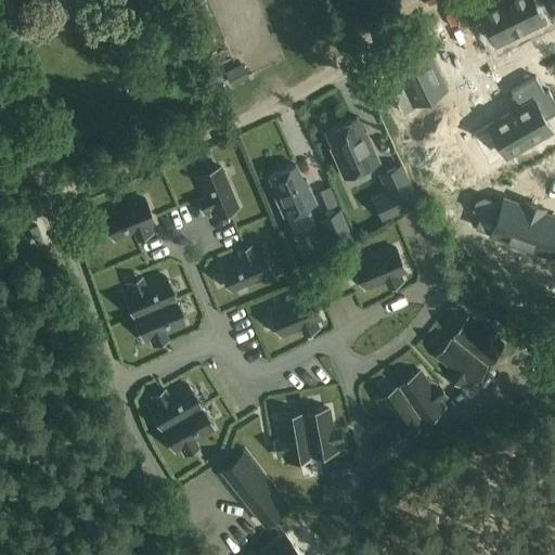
[(532,0),(487,0),(477,4),(494,40),(541,17),(532,0)]
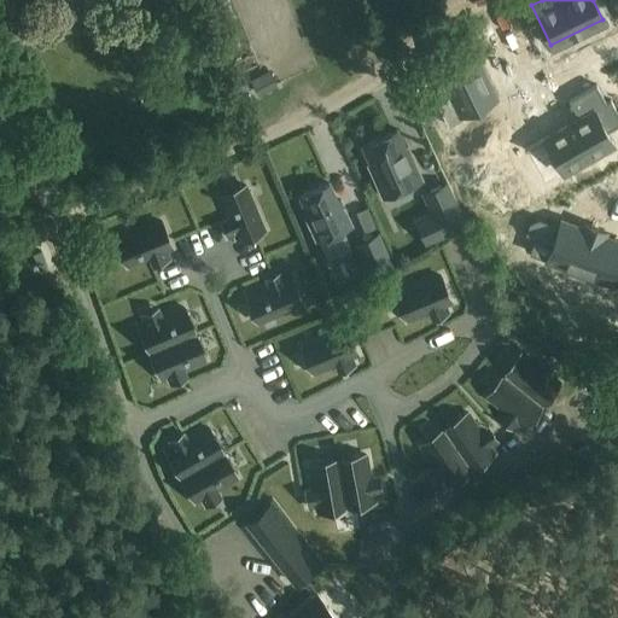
[(161,30),(175,23),(168,9),(153,16),(161,30)]
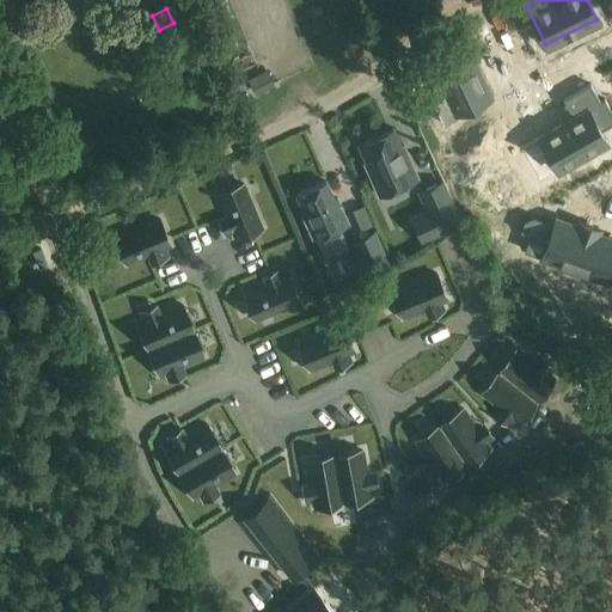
[(505,73),(479,22),(444,38),(459,72),(446,78),(457,101),(472,93),(470,90),(505,73)]
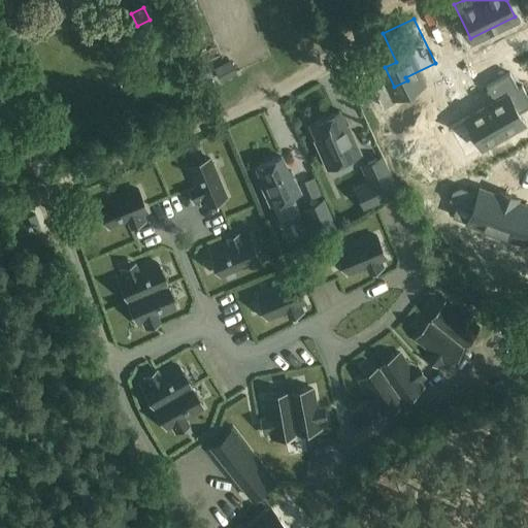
[(443,44),(453,41),(448,24),(439,26),(443,44)]
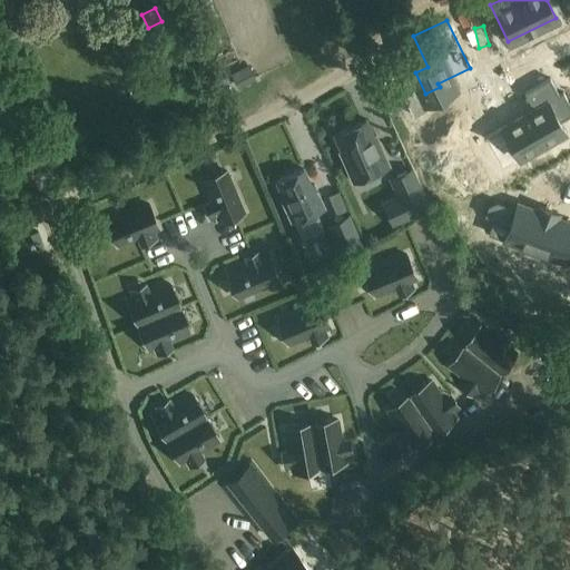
[(569,104),(563,91),(559,94),(550,78),(524,91),(533,108),(483,137),(483,138),(488,135),(504,165),(518,157),(519,159),(566,133),(559,121),(569,115),(569,104)]
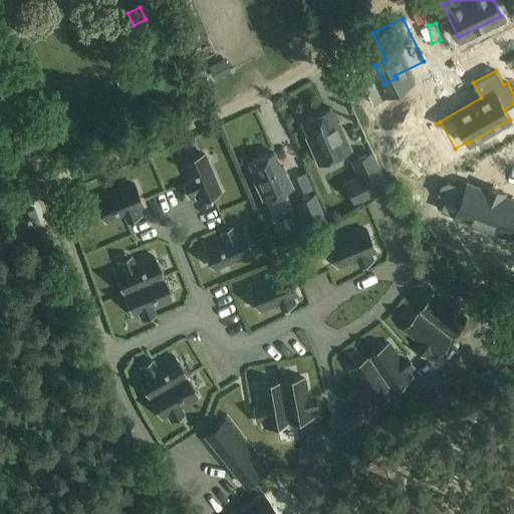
[(394,83),(368,95),(377,115),(403,103),(394,83)]
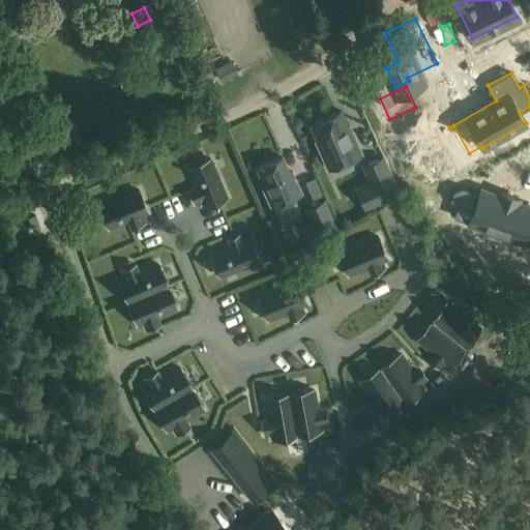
[(349,125),(348,126),(341,111),(311,124),(317,140),(316,141),(328,169),(362,153),(349,125)]
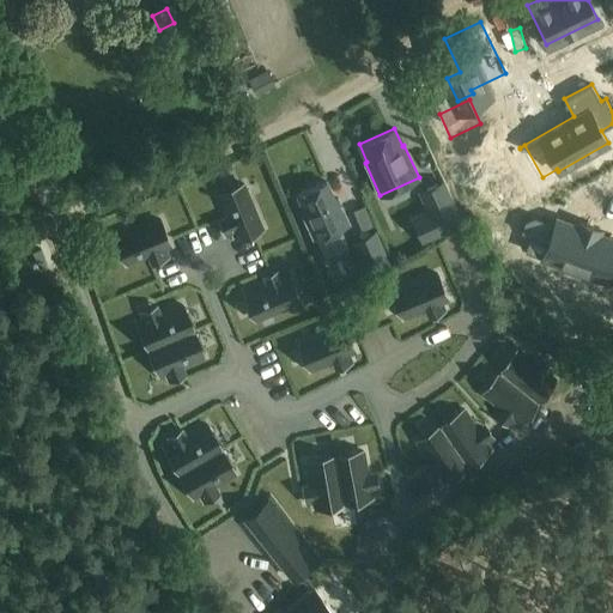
[(457,200),(471,192),(461,176),(448,184),(457,200)]
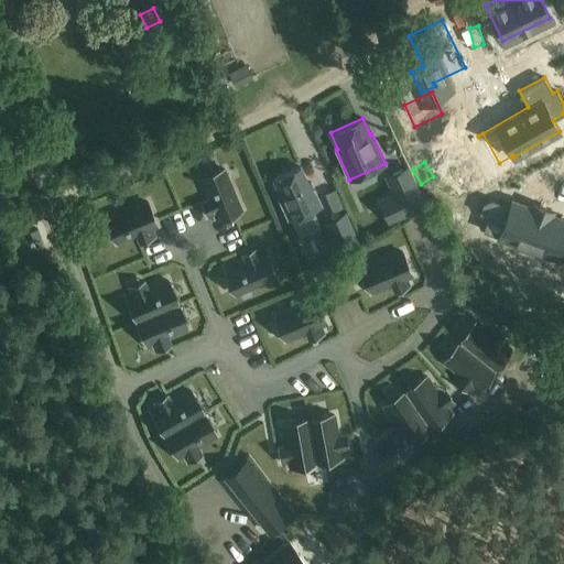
[(435,195),(467,179),(459,163),(426,180),(435,195)]
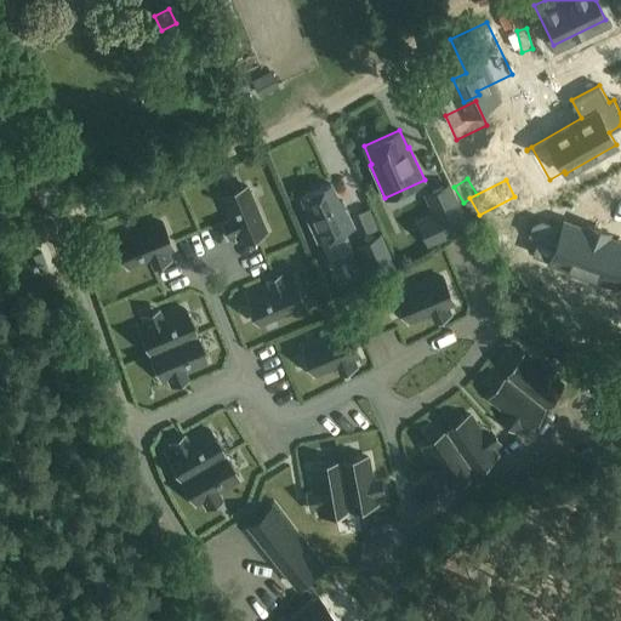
[(318,243),(353,227),(342,200),(339,201),(331,183),(301,197),(311,217),(307,218),(318,243)]
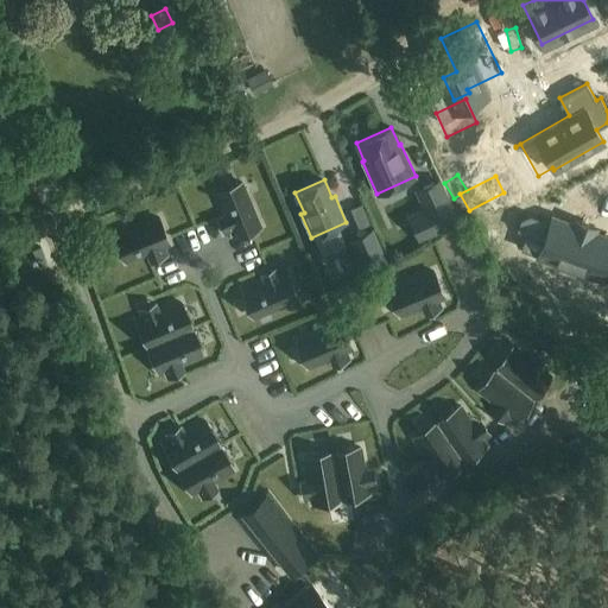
[(455,220),(437,181),(418,189),(436,228),(455,220)]
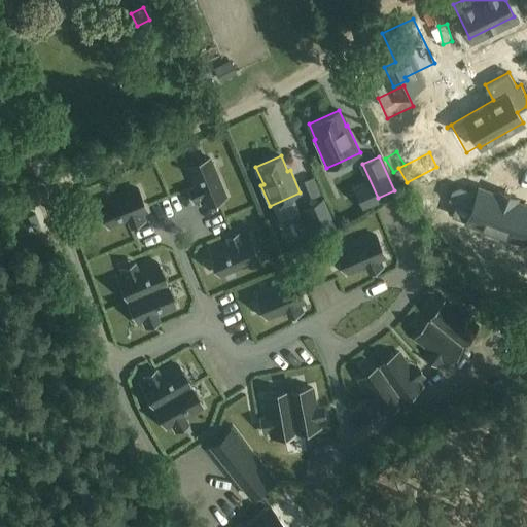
[(188,189),(190,195),(194,203),(201,200),(203,206),(225,197),(210,159),(187,168),(195,186),(188,189)]
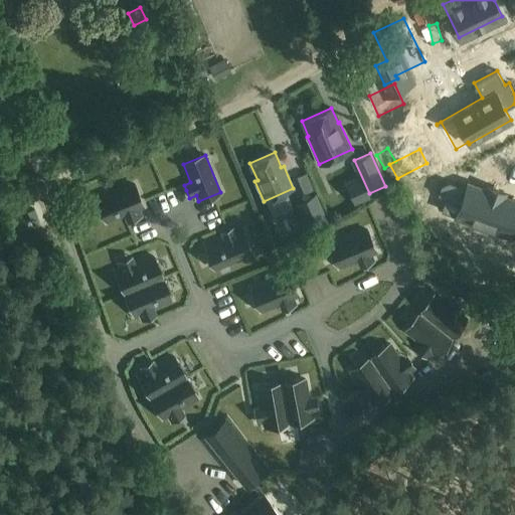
[(506,235),(514,212),(514,202),(502,197),(503,193),(487,187),(485,191),(468,184),(467,188),(443,179),(438,194),(461,203),(456,216),(473,222),(471,229),(487,235),(490,229),(506,235)]
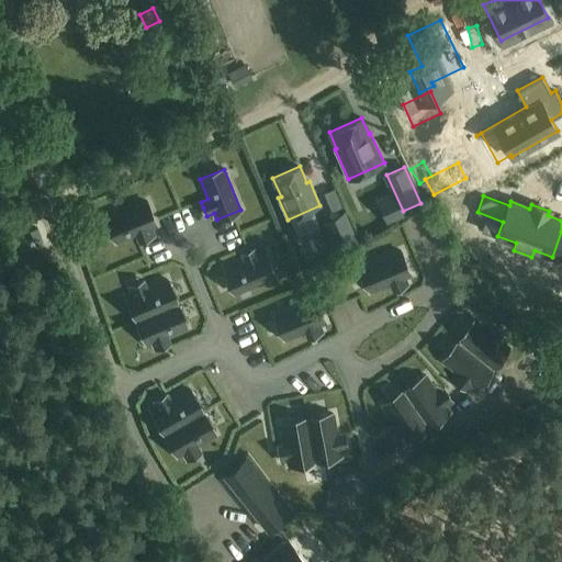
[(139,242),(146,239),(154,235),(152,228),(157,226),(147,201),(107,218),(117,243),(137,234),(139,242)]
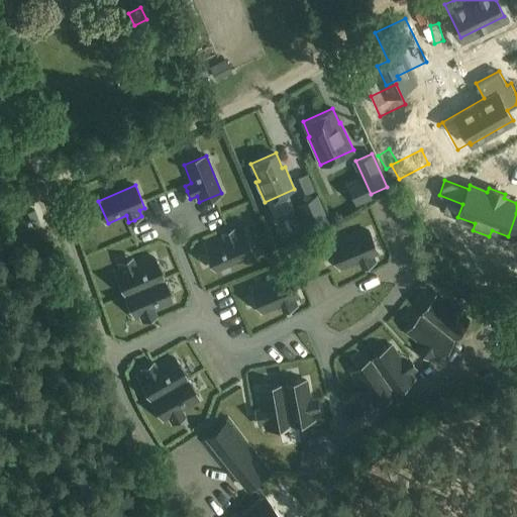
[(298,202),(310,230),(328,222),(316,194),(298,202)]
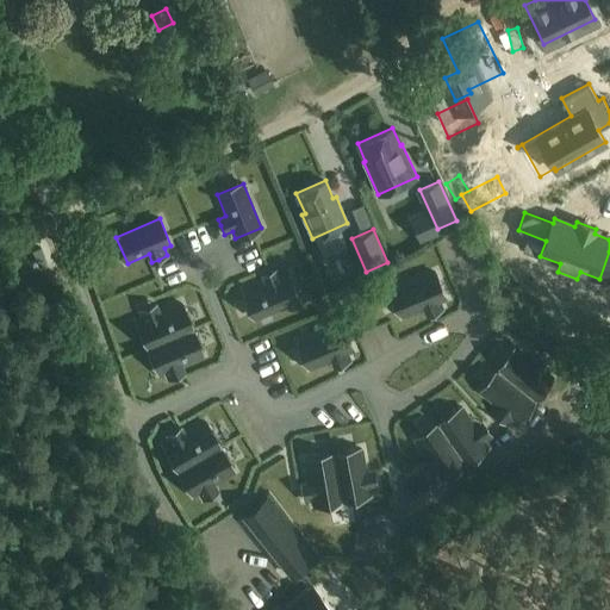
[(38,266),(47,263),(41,247),(32,250),(38,266)]
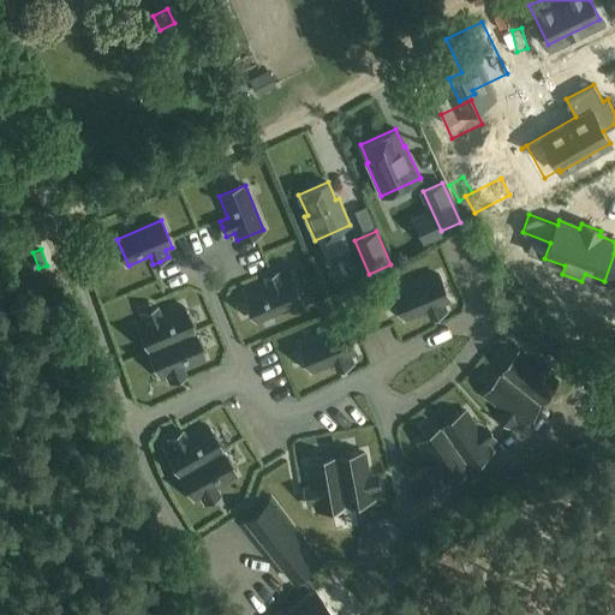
[(266,276),(268,285),(246,293),(257,320),(302,302),(291,275),(284,278),(280,270),(266,276)]
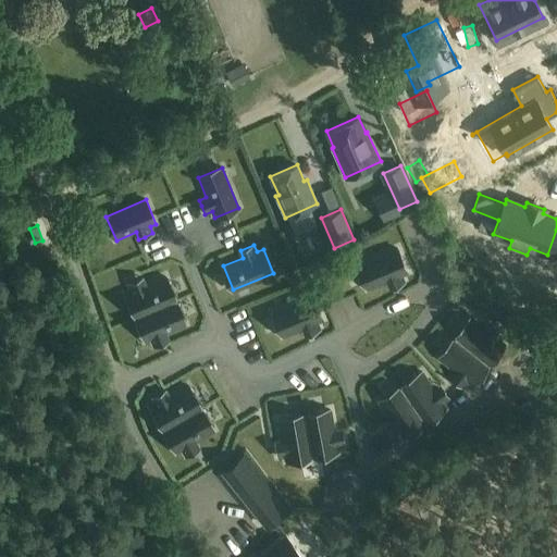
[(397,249),(357,265),(359,270),(364,283),(368,289),(387,281),(393,279),(396,286),(404,283),(401,275),(408,273),(397,249)]
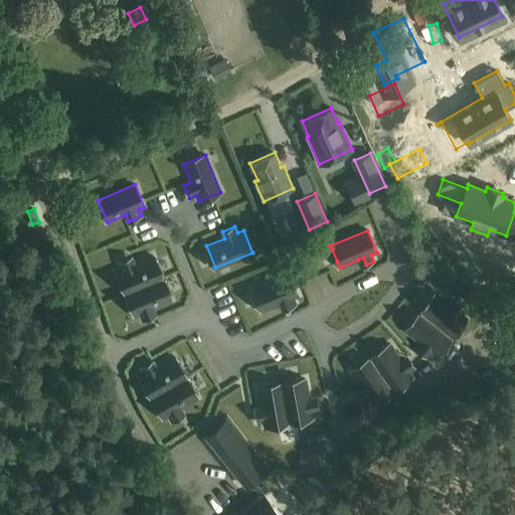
[(131,256),(126,260),(119,263),(121,269),(116,272),(125,294),(162,278),(152,255),(134,264),(131,256)]
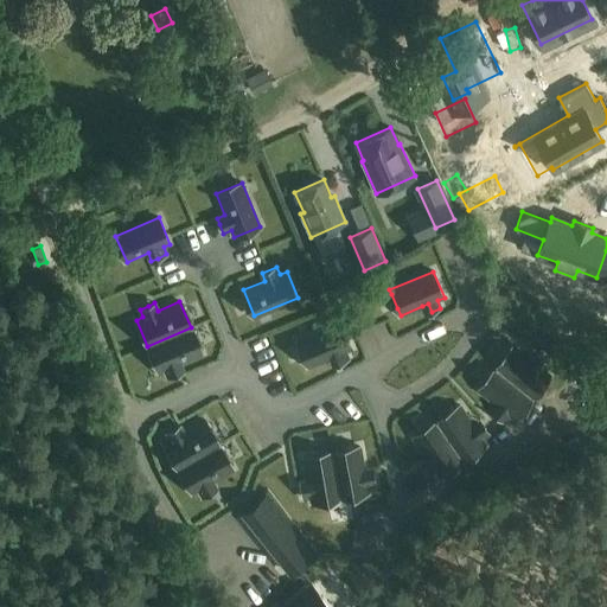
[(340,323),(298,340),(299,345),(305,359),(308,366),(330,357),(336,355),(339,363),(349,359),(345,351),(352,349),(340,323)]
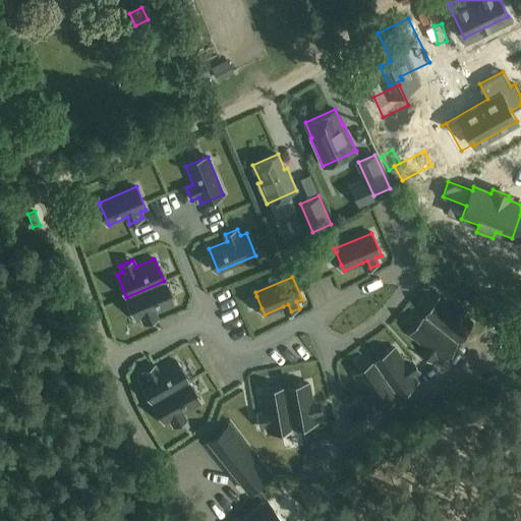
[(173,303),(164,281),(126,297),(135,320),(141,317),(145,324),(152,321),(157,319),(155,311),(173,303)]
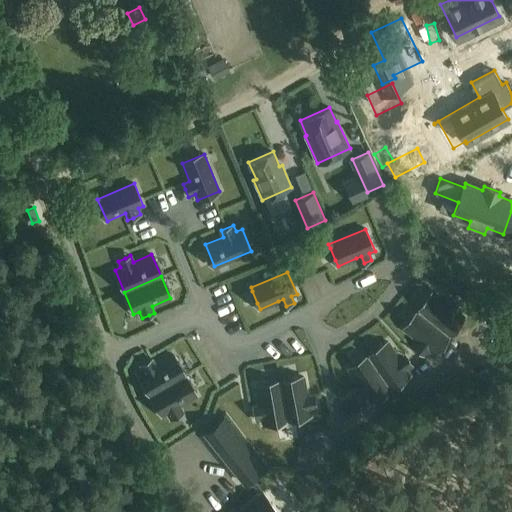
[(433,292),(418,310),(449,335),(464,317),(459,313),(464,307),(457,302),(453,307),(433,292)]
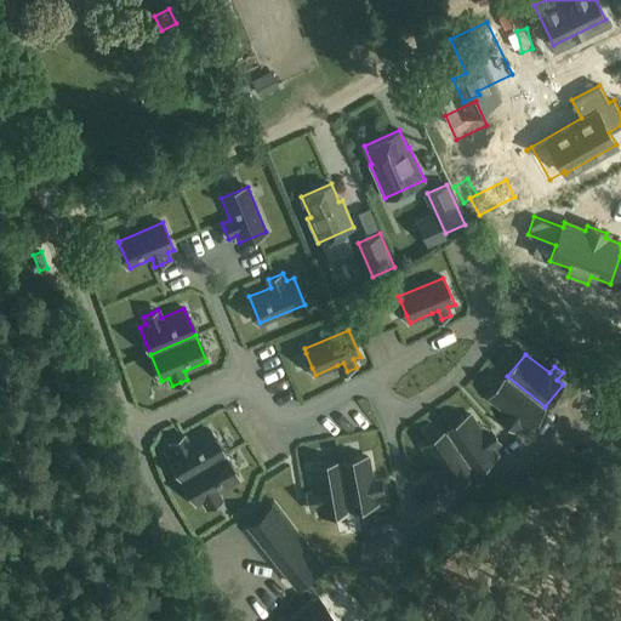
[(507,376),(489,399),(513,419),(507,425),(516,432),(520,425),(527,429),(545,406),(507,376)]
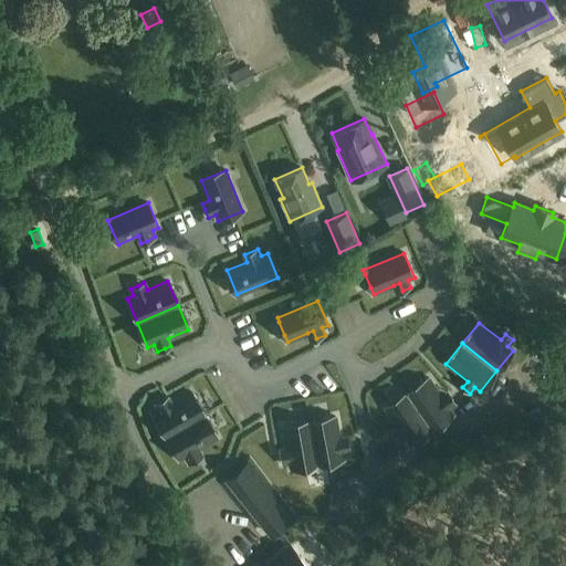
[(429,378),(407,394),(431,429),(453,415),(450,409),(456,405),(451,397),(444,401),(429,378)]
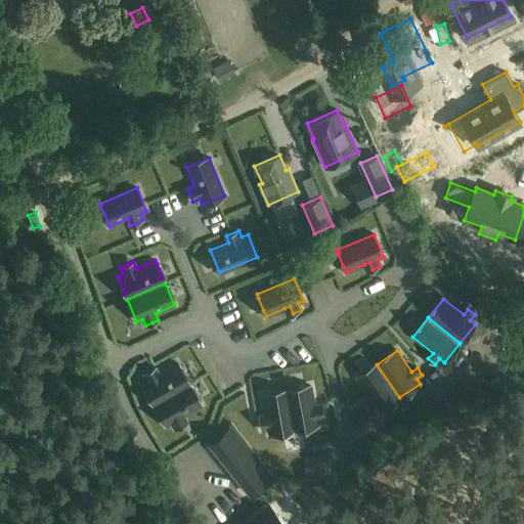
[(156,367),(150,369),(143,375),(146,381),(141,384),(154,404),(188,384),(176,363),(159,373),(156,367)]
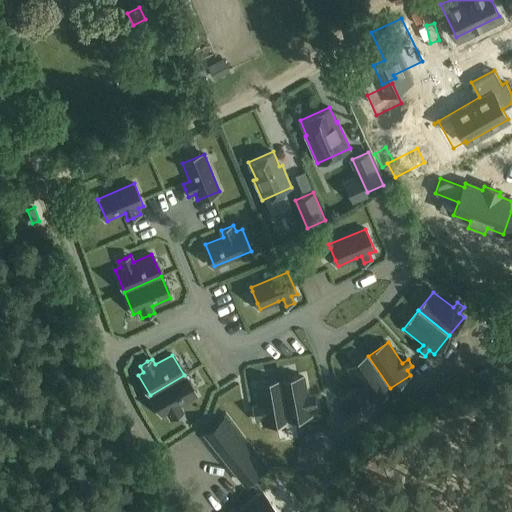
[(368,356),(348,369),(362,390),(356,394),(361,401),(367,397),(370,402),(390,388),(368,356)]
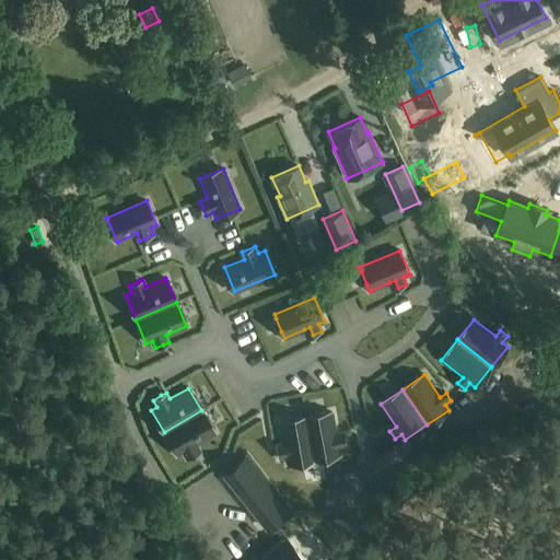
[(214,433),(201,410),(164,432),(177,455),(183,452),(187,458),(195,454),(200,451),(196,444),(214,433)]
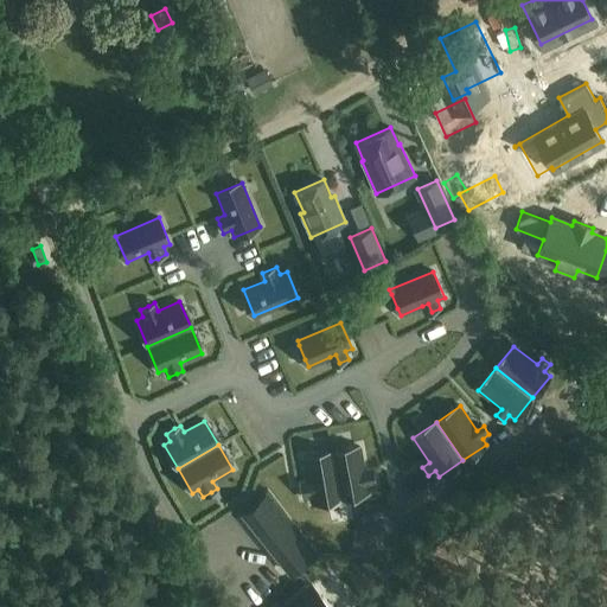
[(359,447),(332,452),(340,498),(368,493),(366,486),(375,485),(374,474),(365,477),(364,470),(359,447)]
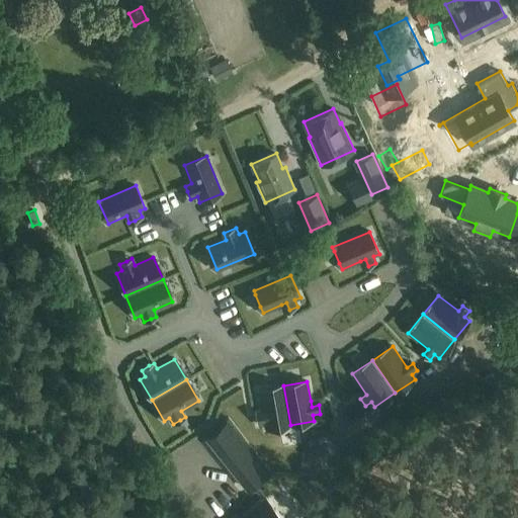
[(263,415),(256,417),(258,425),(265,424),(266,430),(290,425),(283,385),(259,390),(262,410),(263,415)]
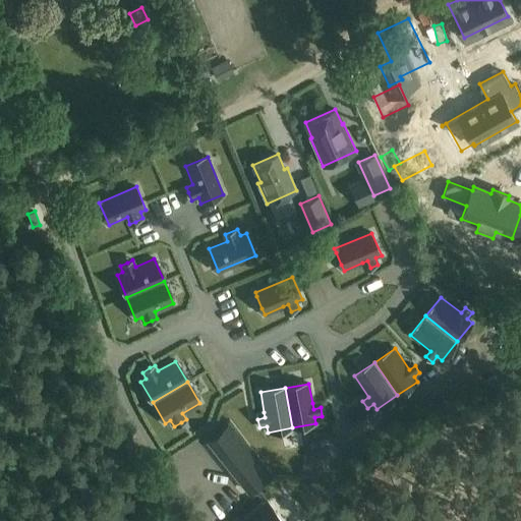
[(248,480),(268,463),(256,451),(238,468),(248,480)]
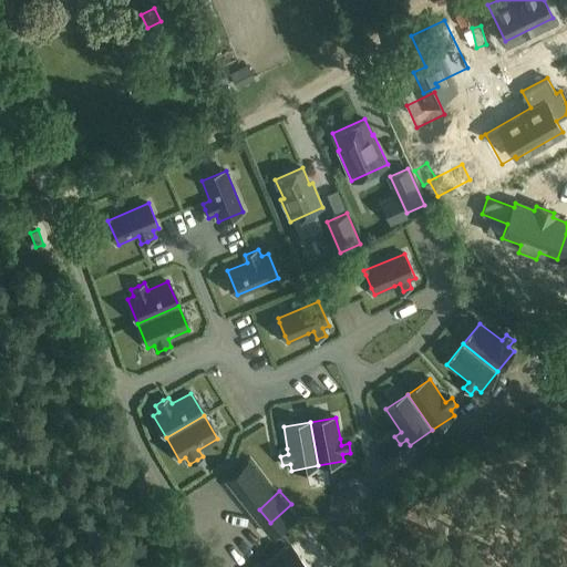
[(241,492),(216,506),(241,549),(267,535),(241,492)]
